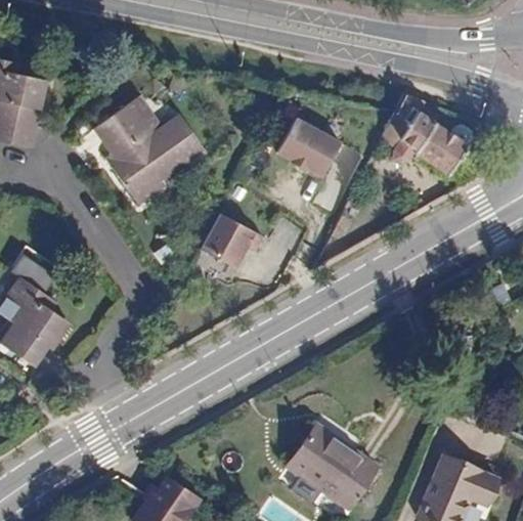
[(42,82),(18,78),(5,75),(8,63),(0,61),(0,144),(29,149),(34,127),(42,82)]
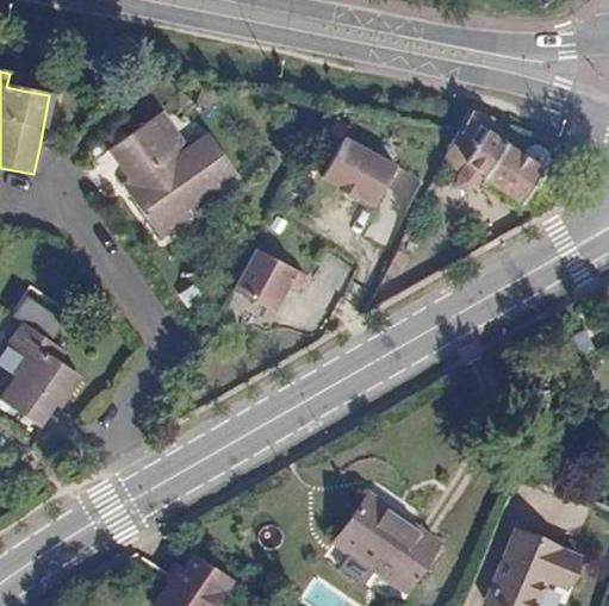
[(6,87),(22,91),(24,76),(10,74),(6,87)]
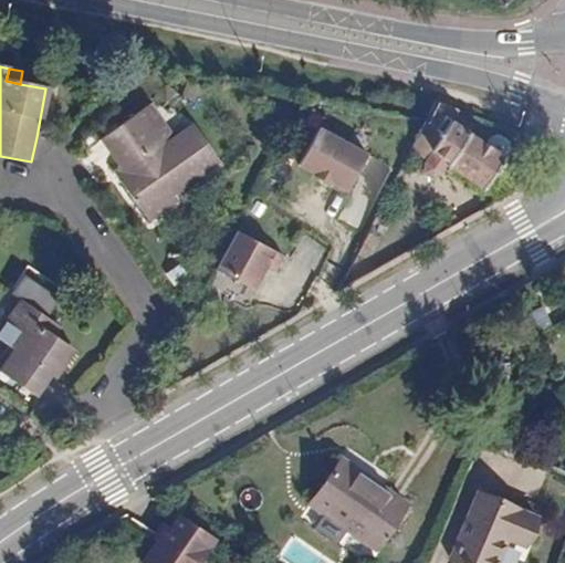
[(426,125),(422,123),(409,147),(428,157),(431,152),(450,164),(449,167),(487,189),(506,157),(499,153),(503,145),(501,136),(488,128),(479,132),(474,139),(461,132),(469,120),(454,114),(456,110),(438,103),(426,125)]
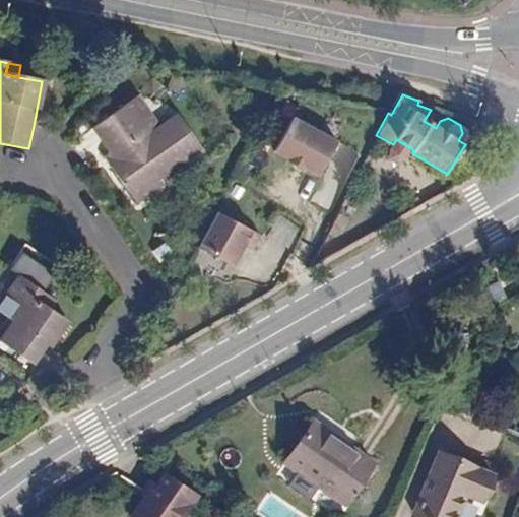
[(99,123),(114,146),(122,157),(112,166),(130,192),(156,173),(186,151),(171,142),(184,122),(181,117),(149,139),(124,105),(99,123)]
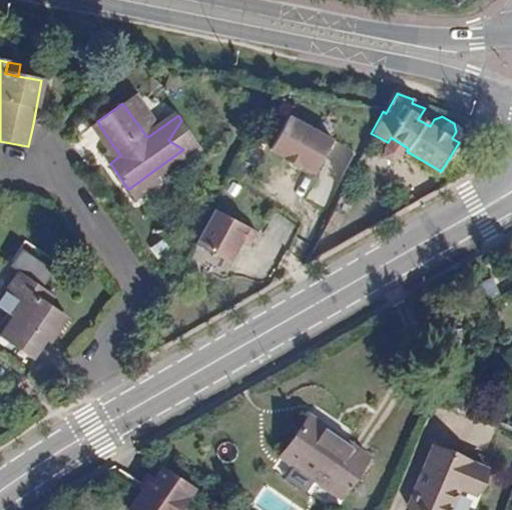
[(337,142),(289,117),(271,151),(319,176),(337,142)]
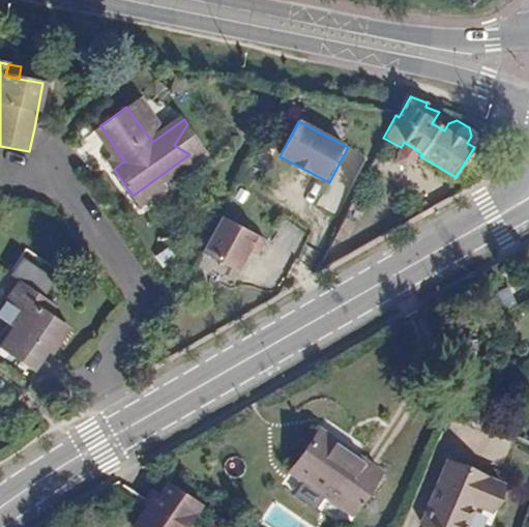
[(202,145),(187,124),(174,145),(189,154),(202,145)]
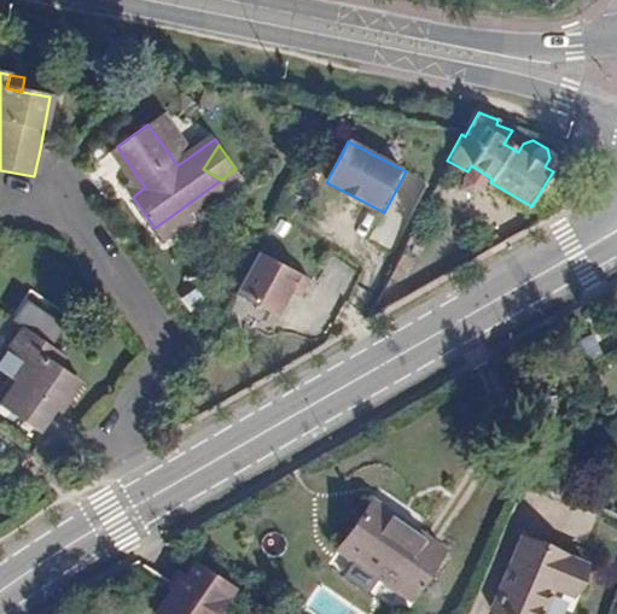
[(145,187),(135,174),(124,183),(133,197),(145,187)]
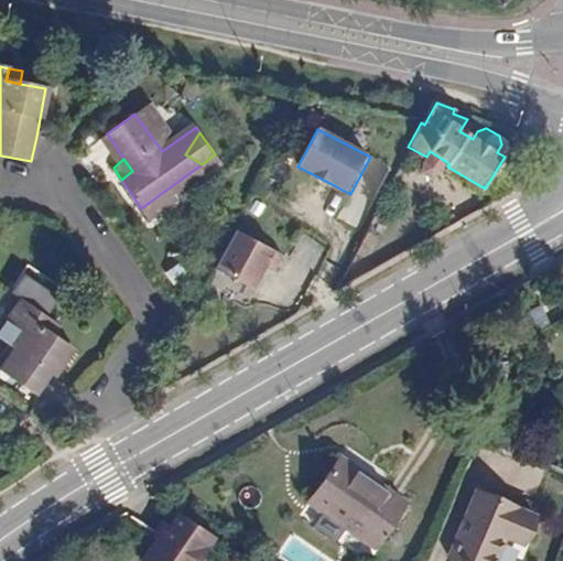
[(170,187),(141,208),(149,218),(177,197),(170,187)]
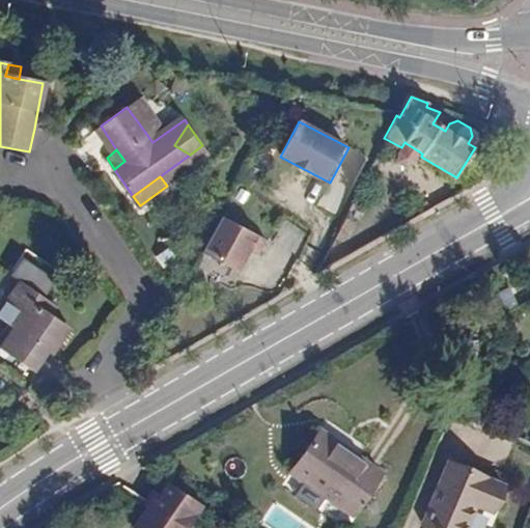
[(260,237),(224,218),(205,255),(241,274),(260,237)]
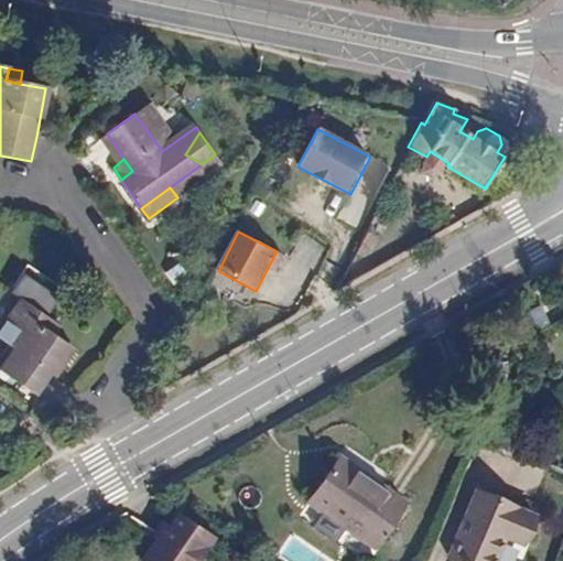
[(165,273),(181,297),(195,287),(180,263),(165,273)]
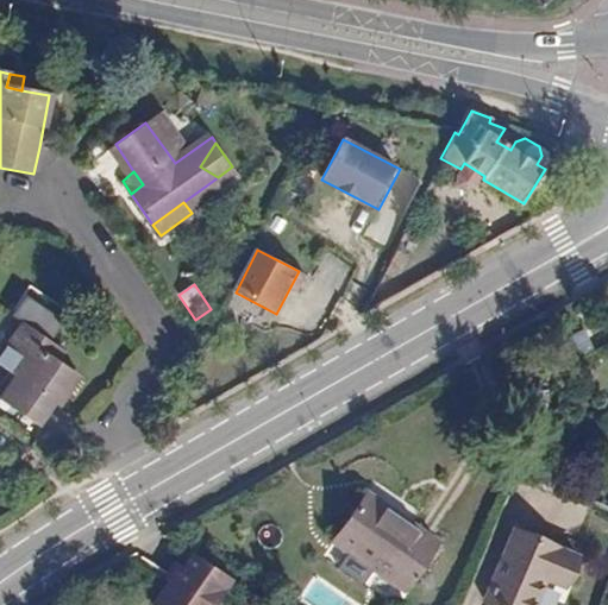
[(67,377),(49,364),(42,358),(50,347),(19,326),(0,353),(0,371),(6,376),(0,384),(0,405),(33,428),(67,377)]
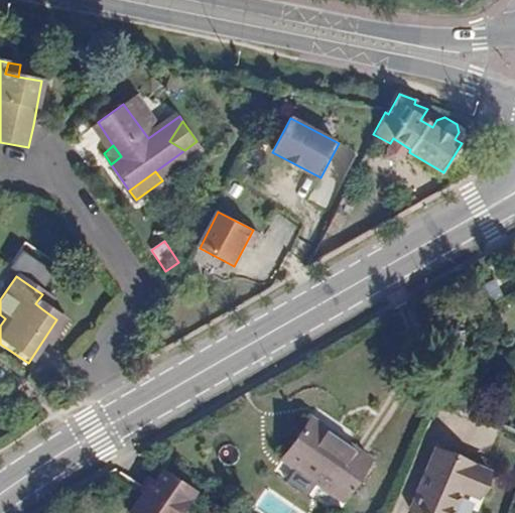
[(35,303),(41,308),(48,298),(42,294),(35,303)]
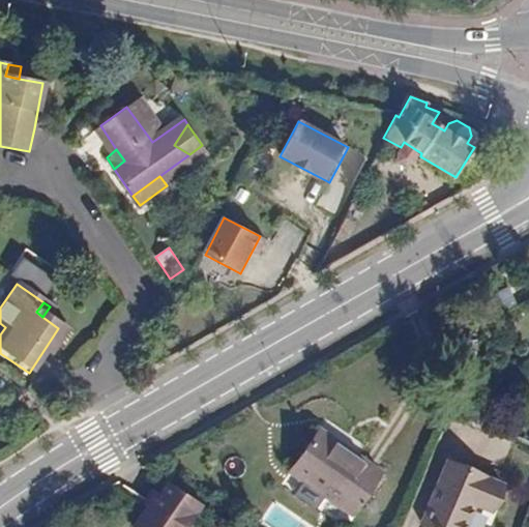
[(460,423),(486,435),(489,427),(463,415),(460,423)]
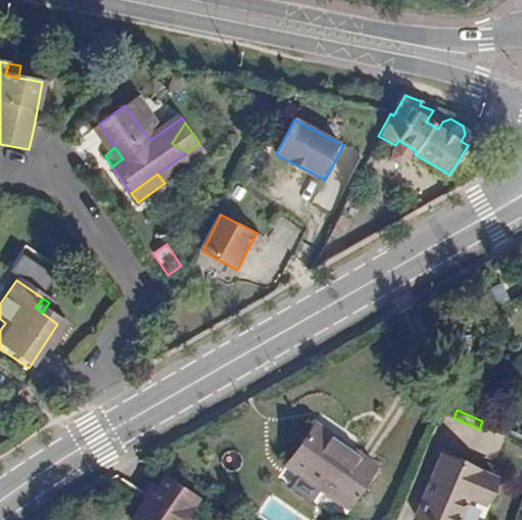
[(343,447),(313,426),(285,466),(343,507),(366,475),(338,455),(343,447)]
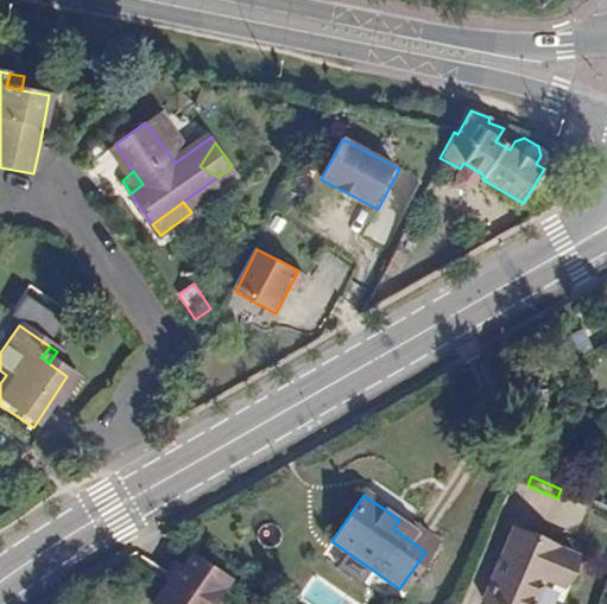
[(581,509),(602,519),(606,510),(585,501),(581,509)]
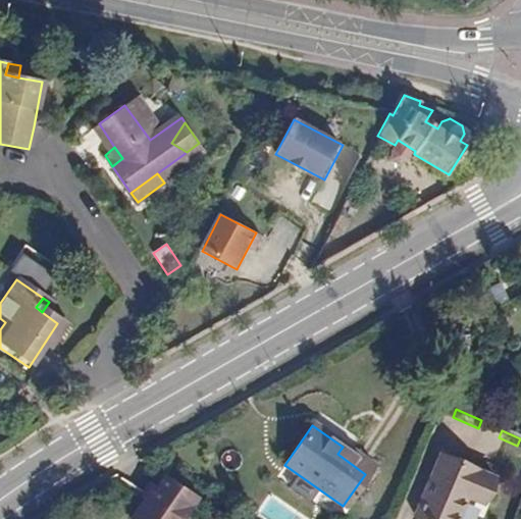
[(459,518),(467,502),(469,496),(485,502),(493,481),(440,458),(413,518),(459,518)]
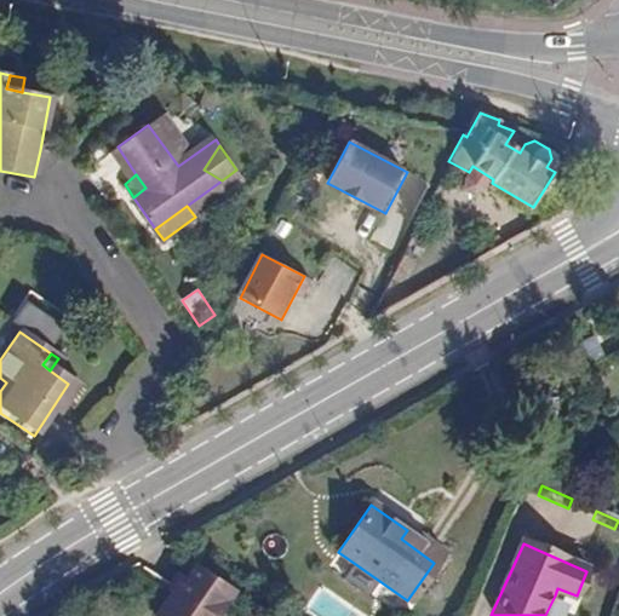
[(229,615),(245,589),(199,562),(190,576),(179,569),(153,615),(229,615)]
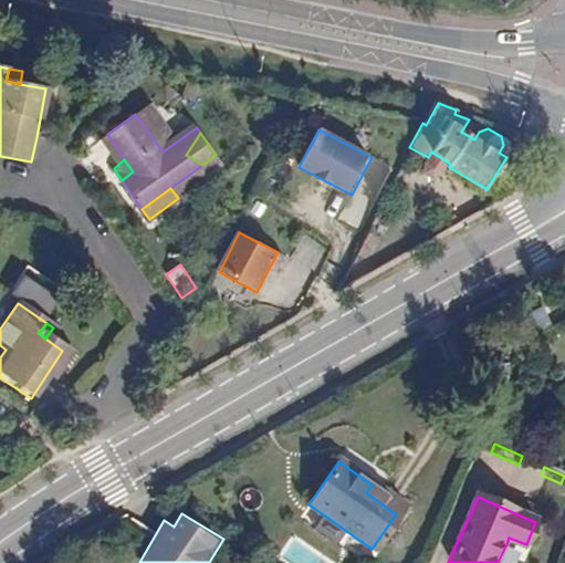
[(330,562),(294,535),(276,560),(280,562),(330,562)]
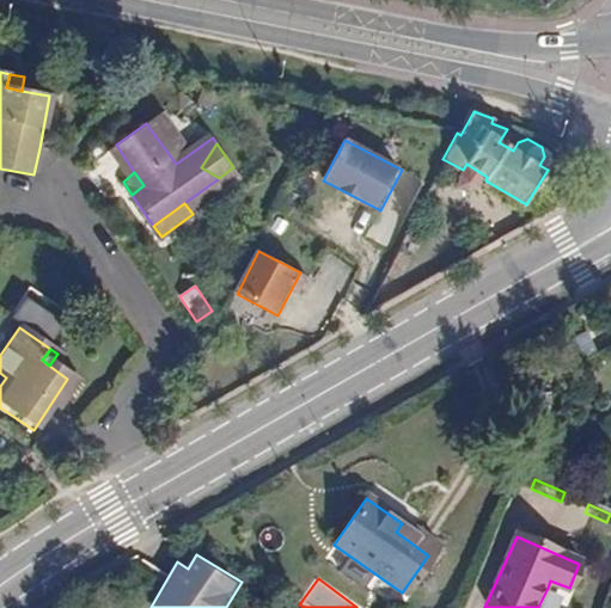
[(550,581),(548,588),(566,595),(569,588),(550,581)]
